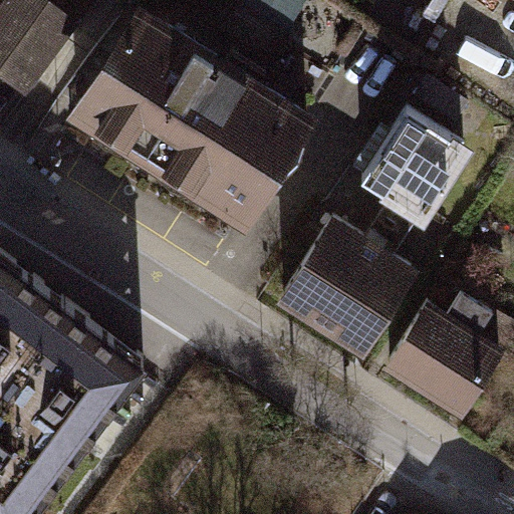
[(57,0),(0,0),(0,69),(20,84),(72,10),(57,0)]
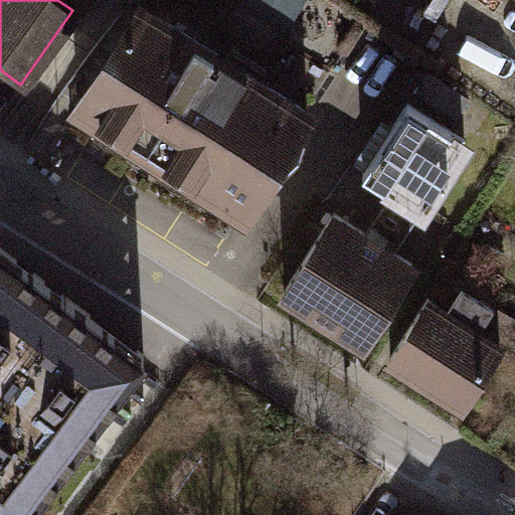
[(141,6),(69,117),(139,161),(147,148),(244,210),(308,113),(141,6)]
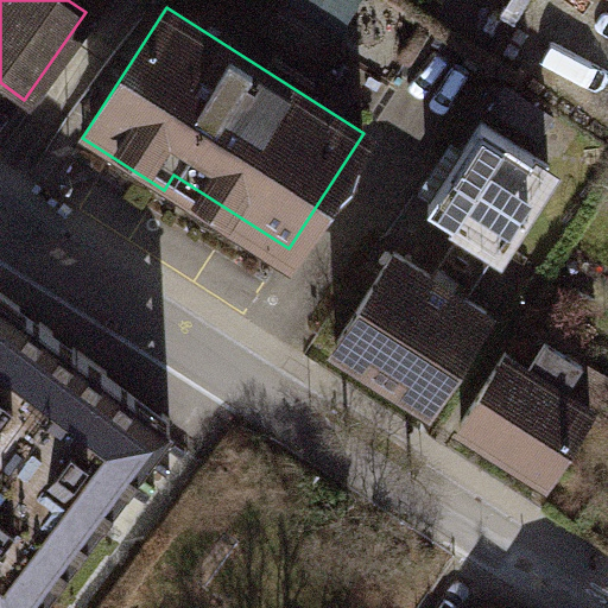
[(506,241),(565,143),(485,95),(425,194),(506,241)]
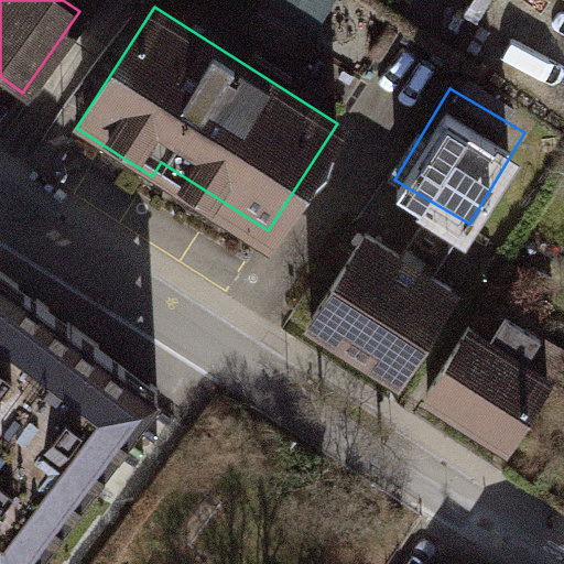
[(366,236),(305,335),(401,393),(463,294),(366,236)]
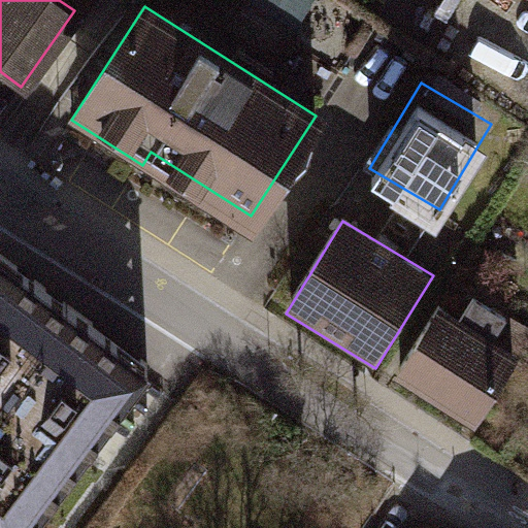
[(0,527),(26,527),(137,377),(0,277),(0,527)]
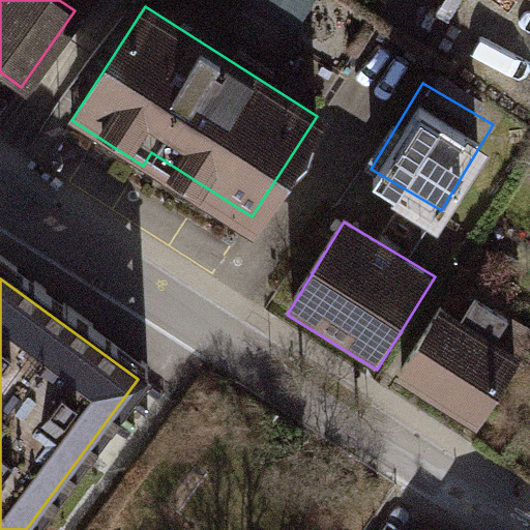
[(445,311),(400,384),(479,433),(525,360),(445,311)]
